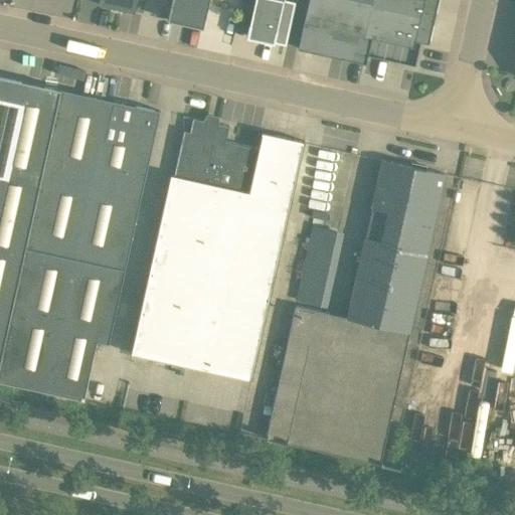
[(99,0),(99,4),(134,11),(136,0),(99,0)]
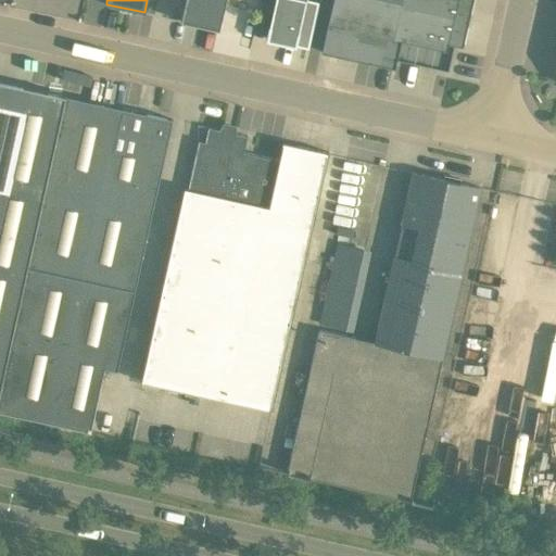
[(185,0),(180,21),(219,28),(225,0),(185,0)]
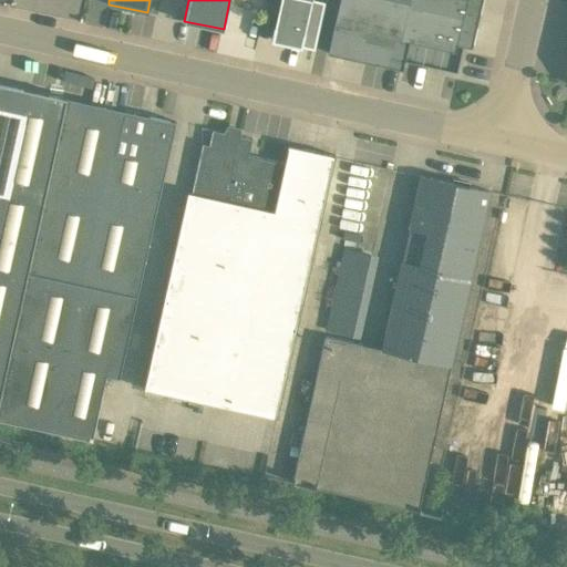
[(279,0),(274,26),(270,41),(300,48),(300,47),(313,50),(325,2),(315,0),(279,0)]
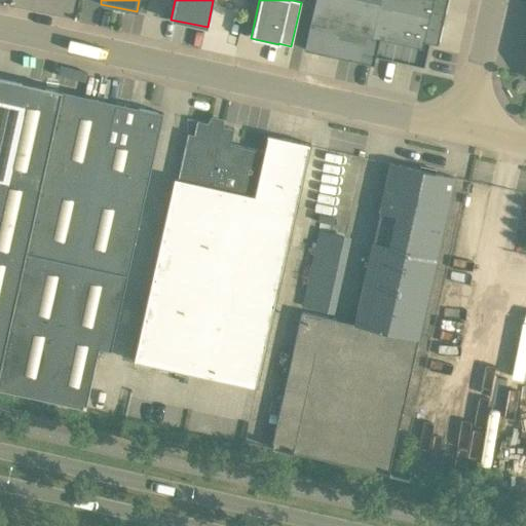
[(375,54),(423,66),(428,41),(423,40),(431,0),(314,0),(304,48),(373,64),(375,54)]
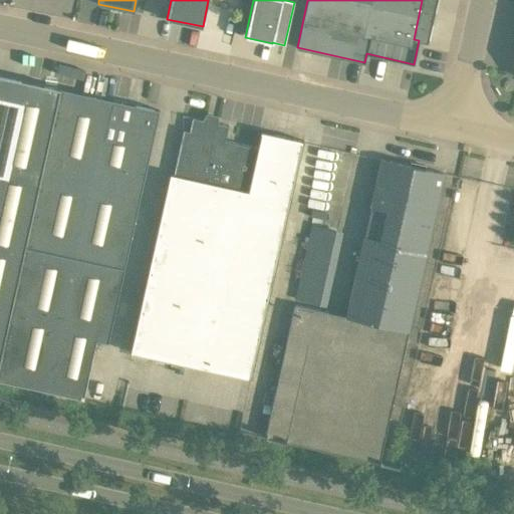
[(145,97),(131,95),(129,103),(0,74),(0,379),(82,399),(95,338),(107,341),(159,109),(142,106),(145,97)]
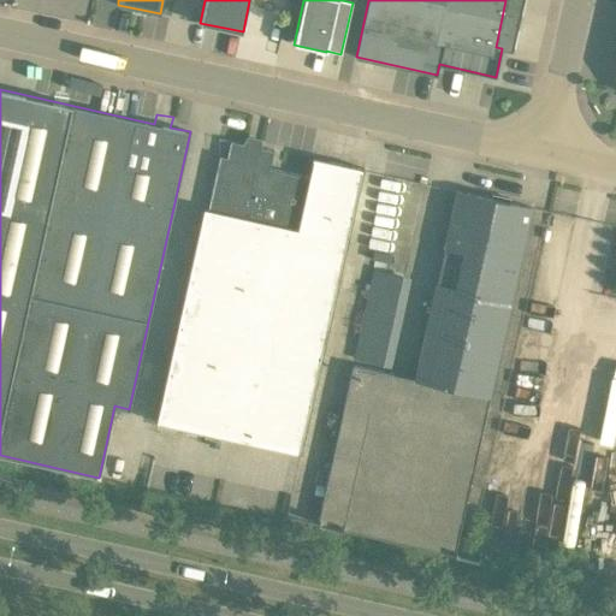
[(262,150),(258,149),(260,140),(248,137),(247,147),(242,146),(243,143),(231,141),(227,157),(220,155),(208,209),(203,208),(157,422),(300,454),(362,170),(314,159),(309,177),(271,169),(274,150),(262,148),(262,150)]
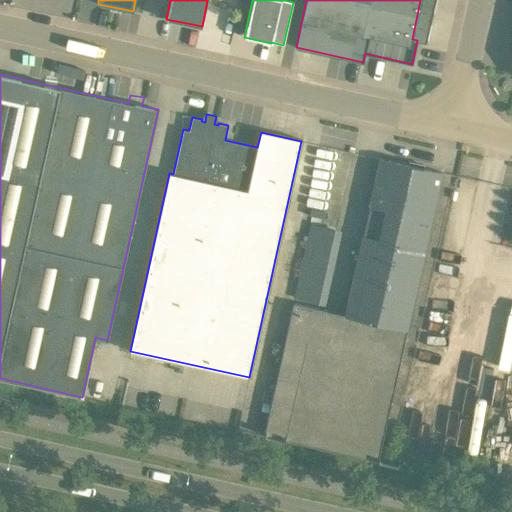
[(378,159),(368,206),(387,210),(380,239),(361,235),(344,315),(293,304),(263,436),(377,461),(441,173),(378,159)]
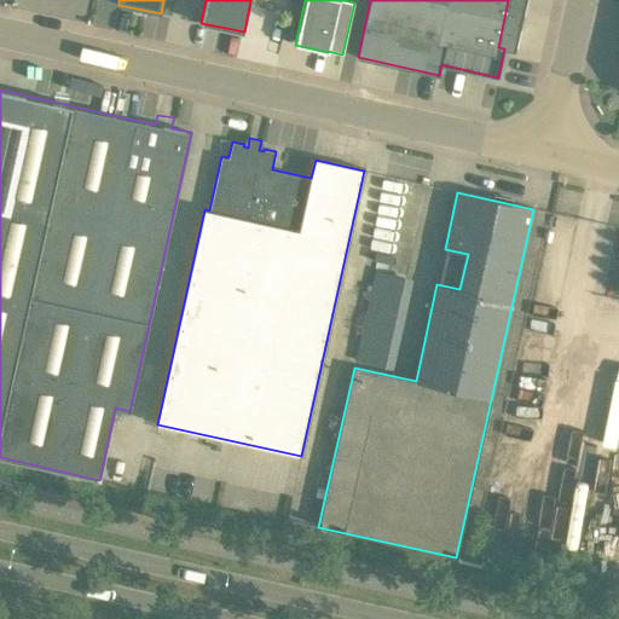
[(354,360),(392,369),(411,278),(374,270),(354,360)]
